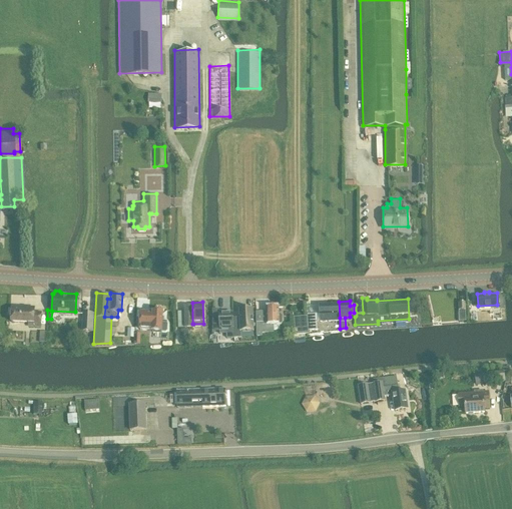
[(319,319),(340,318),(339,302),(319,302),(319,319)]
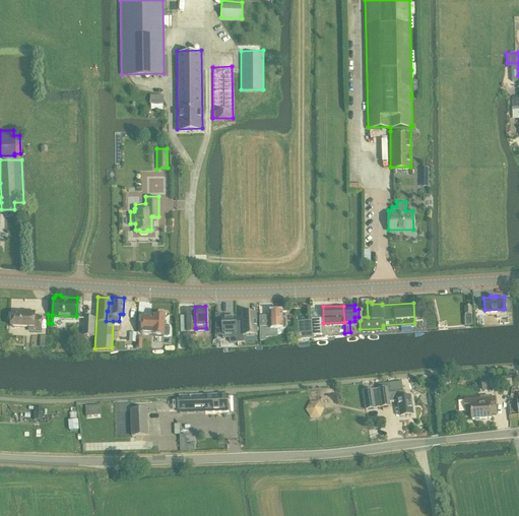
[(195,328),(195,307),(194,307),(185,308),(186,330),(196,329),(196,328),(195,328)]
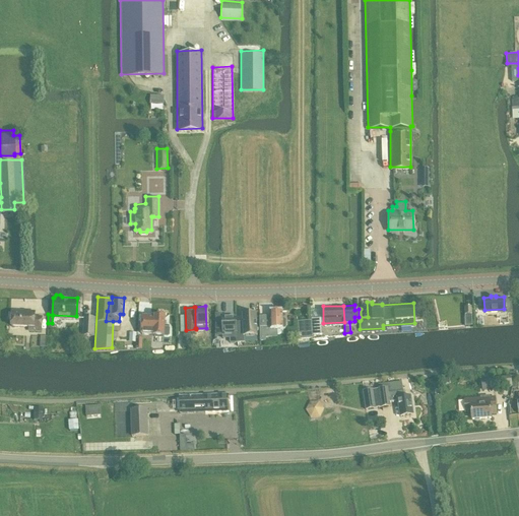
[(269,325),(259,325),(259,337),(264,337),(264,334),(276,334),(275,326),(281,326),(284,326),(285,325),(285,317),(283,316),(281,316),(281,308),(268,309),(269,325)]
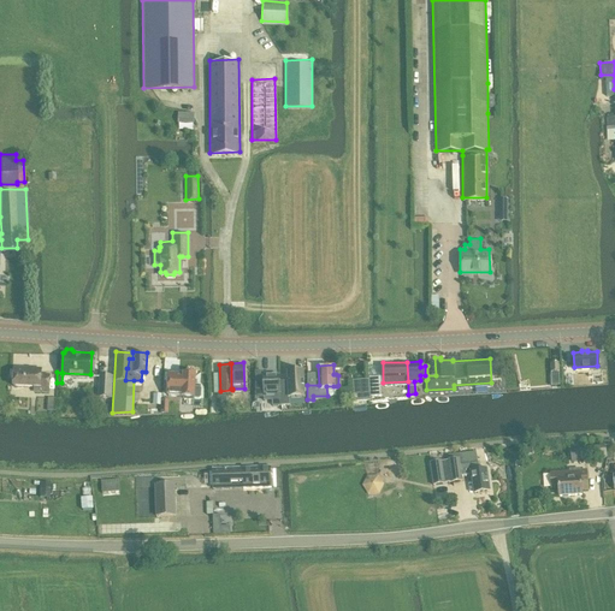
[(40,372),(40,367),(13,366),(12,383),(34,384),(34,387),(48,389),(48,373),(40,372)]
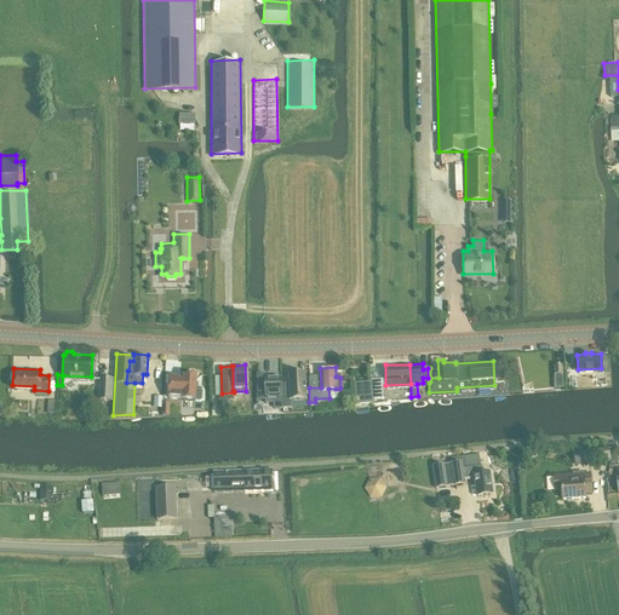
[(195,374),(193,371),(188,371),(184,373),(184,374),(168,374),(167,395),(182,395),(182,397),(195,398),(195,397),(200,398),(200,397),(201,389),(200,388),(195,388),(196,374),(195,374)]
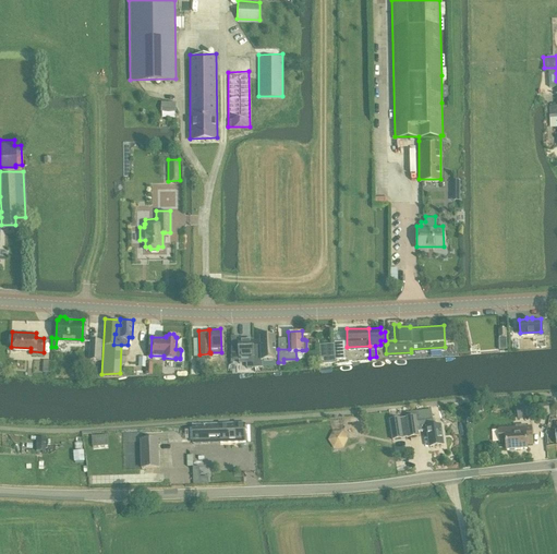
[(238,334),(231,334),(231,344),(238,342),(239,360),(245,360),(245,365),(253,365),(253,346),(253,338),(246,338),(245,336),(240,337),(240,338),(239,339),(238,334)]
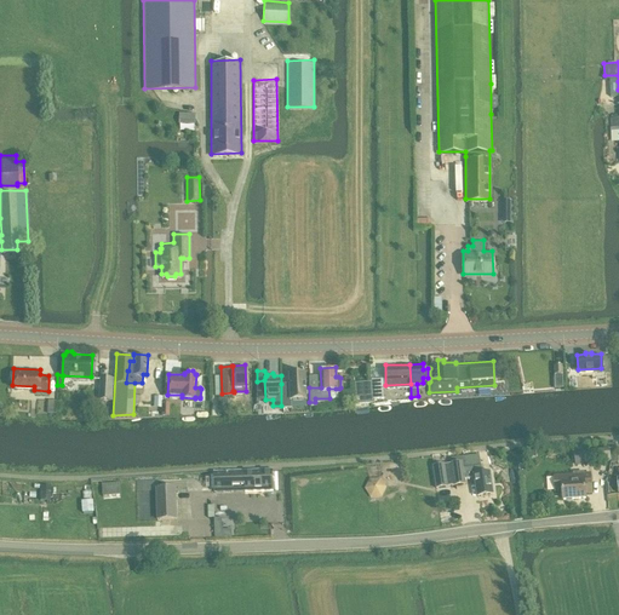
[(288,384),(281,384),(281,406),(291,404),(290,397),(305,397),(304,371),(288,371),(288,384)]
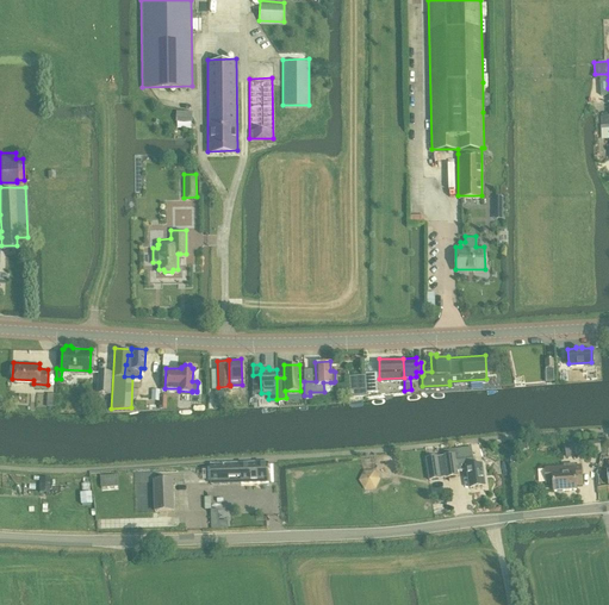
[(110,391),(111,369),(98,369),(97,391),(110,391)]
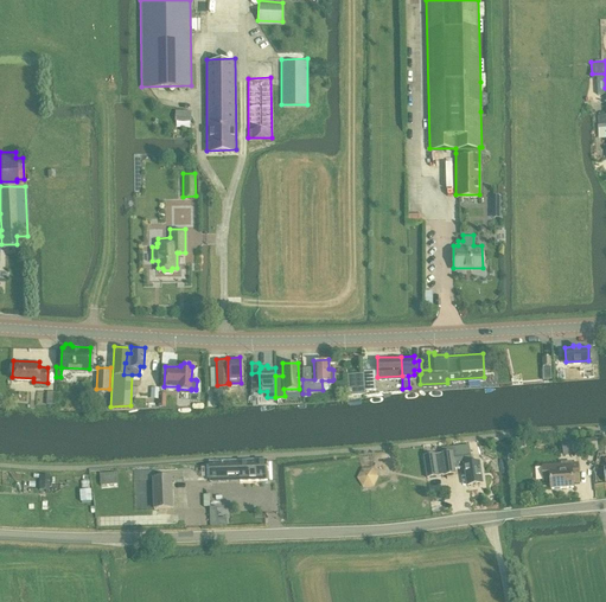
[(364,391),(363,388),(375,386),(374,369),(362,370),(363,391),(364,391)]
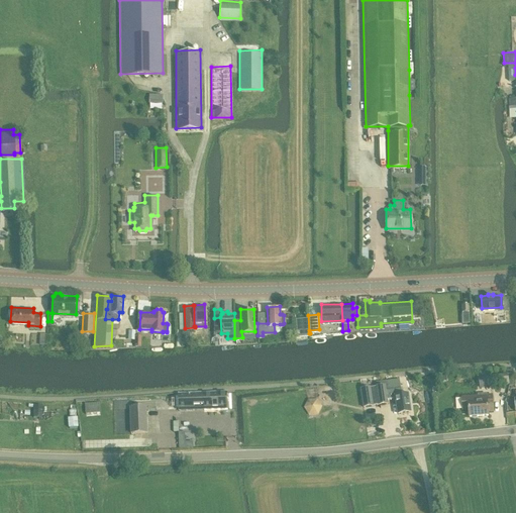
[(309,333),(308,315),(302,316),(295,316),(296,334),(303,333),(309,333)]
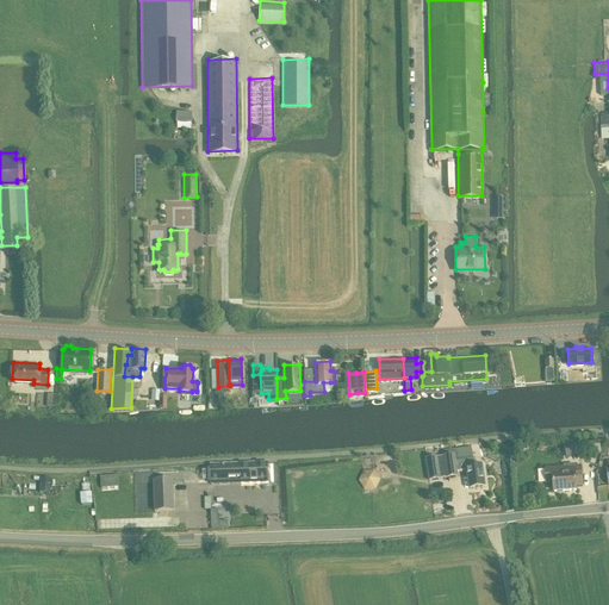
[(598,437),(573,442),(575,453),(600,449),(598,437)]
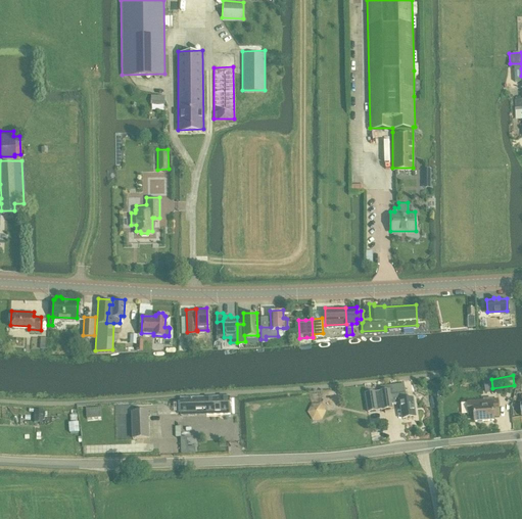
[(365,390),(364,390),(367,409),(377,408),(382,407),(391,406),(390,402),(398,400),(401,417),(415,415),(413,395),(406,396),(404,384),(398,385),(365,390)]
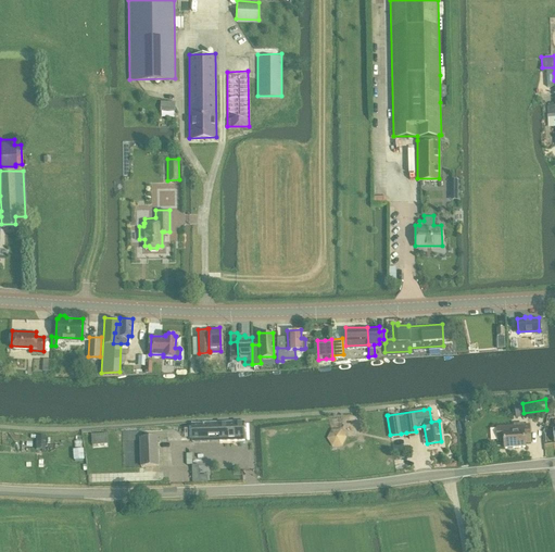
[(209,435),(219,435),(219,437),(243,437),(243,418),(189,421),(189,438),(209,438),(209,435)]
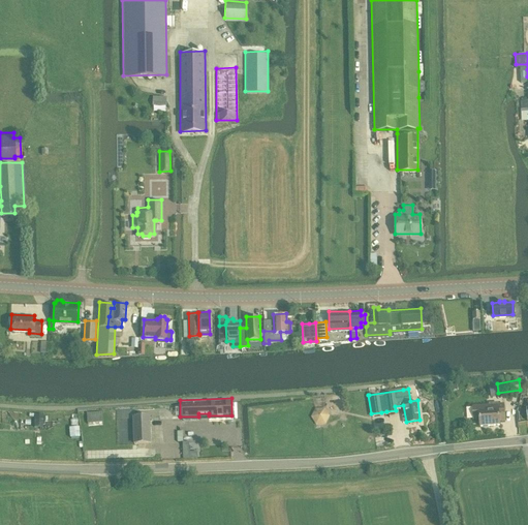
[(504,415),(503,408),(497,408),(489,409),(489,403),(471,404),(472,417),(478,417),(479,424),(498,423),(498,417),(504,415)]
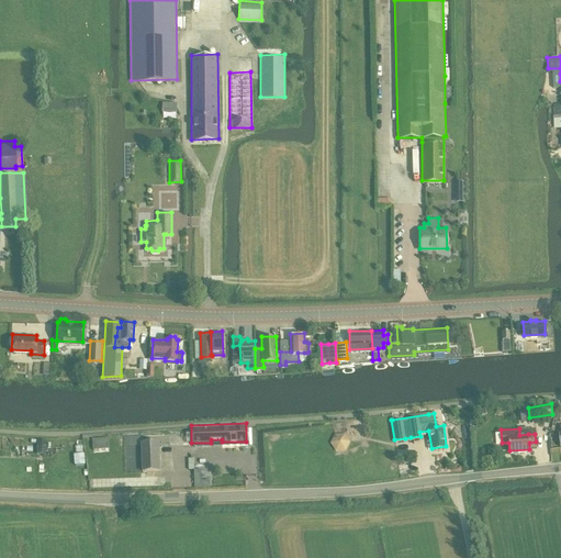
[(345,447),(348,439),(344,432),(335,432),(331,439),(335,447),(345,447)]
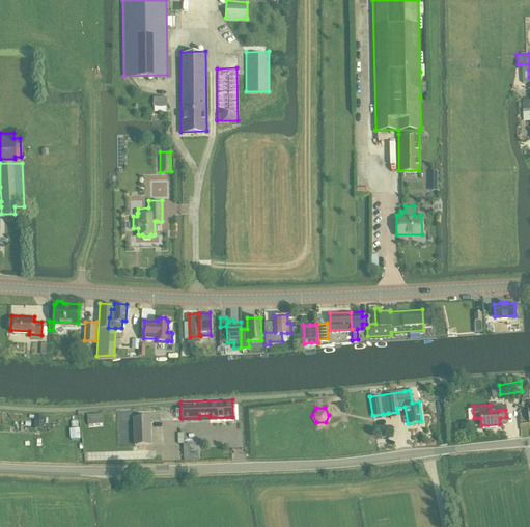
[(87,422),(102,421),(101,411),(86,412),(87,422)]
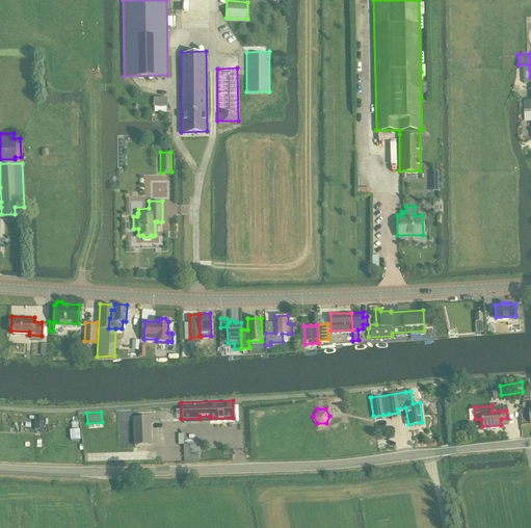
[(42,426),(43,414),(33,414),(33,426),(42,426)]
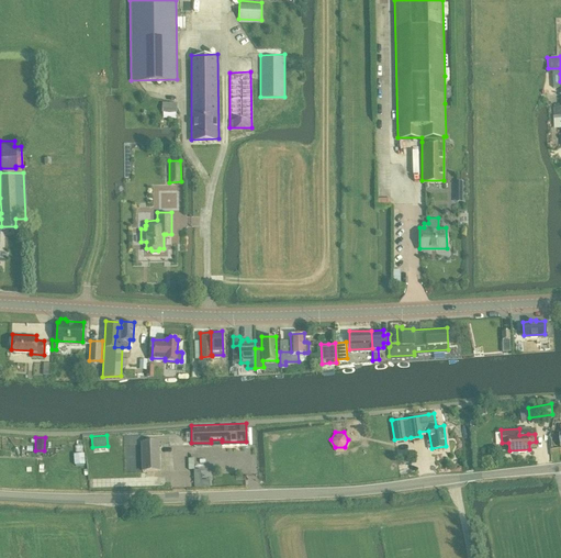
[(159,467),(158,439),(123,442),(124,468),(142,468),(159,467)]
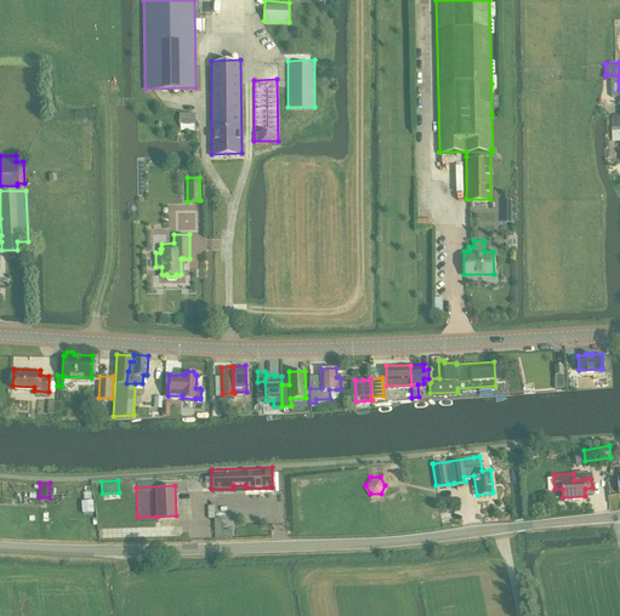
All buildings are outlined.
